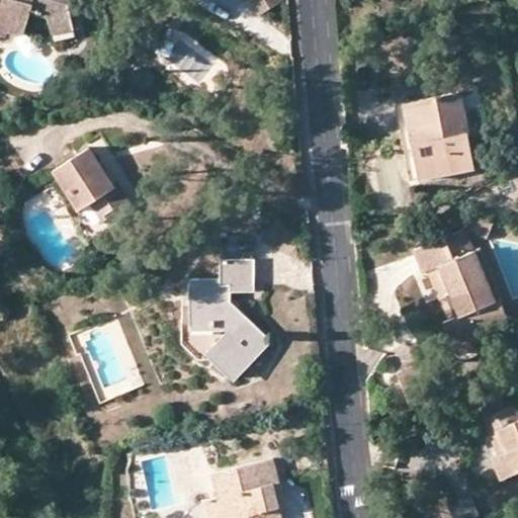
[(0,0),(0,34),(6,36),(7,31),(14,34),(24,32),(28,14),(47,18),(49,25),(70,20),(67,7),(68,0),(0,0)]
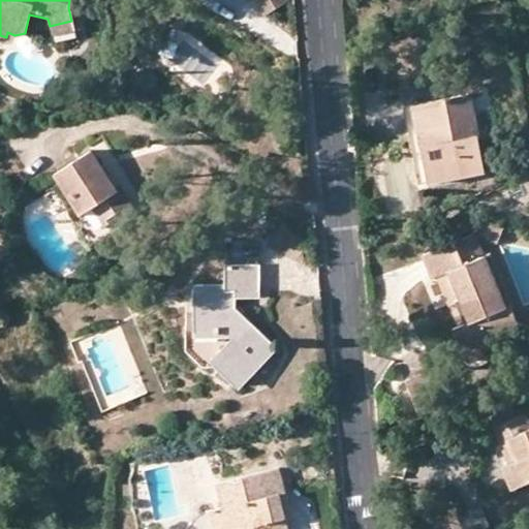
[(73,30),(71,21),(50,26),(52,35),(73,30)]
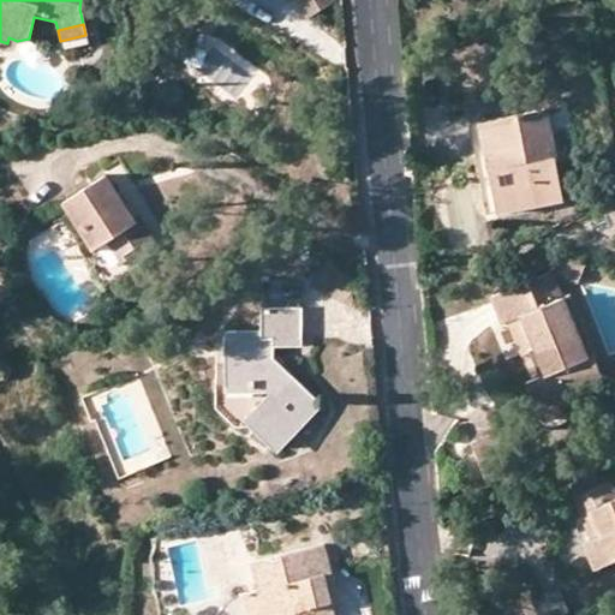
[(174,96),(165,89),(157,97),(167,106),(174,96)]
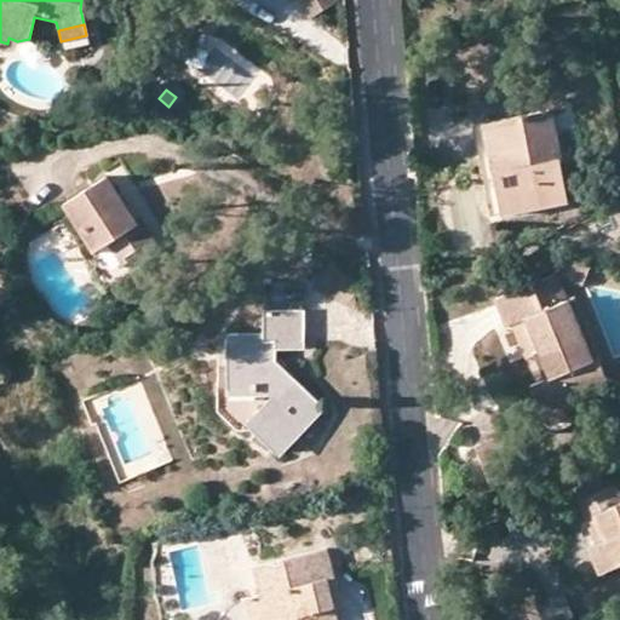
[(551,105),(486,118),(503,208),(568,196),(551,105)]
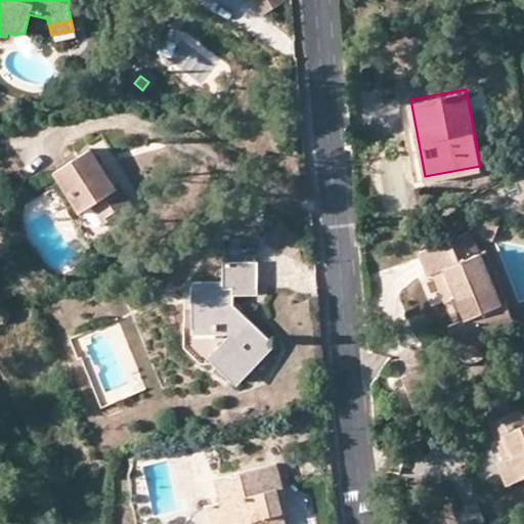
[(416,178),(425,176),(410,99),(401,101),(416,178)]
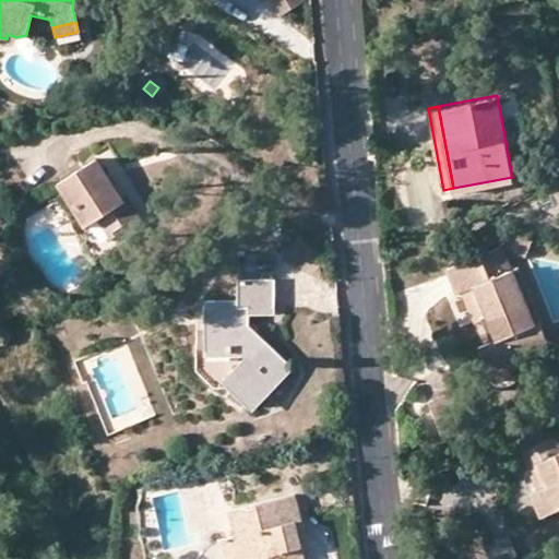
[(141,217),(128,198),(122,201),(95,159),(57,186),(84,226),(75,232),(93,259),(119,241),(116,235),(141,217)]
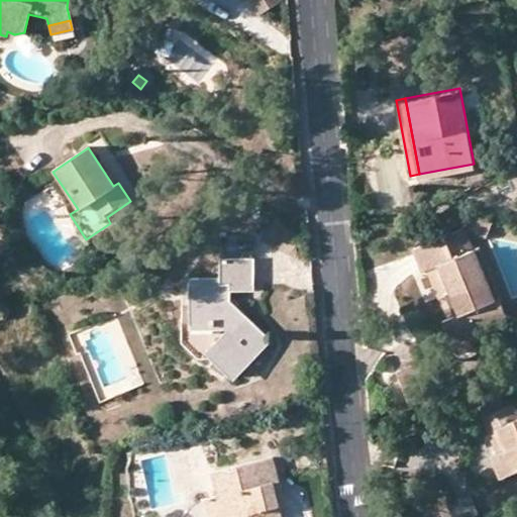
[(478,217),(473,229),(490,236),(494,224),(478,217)]
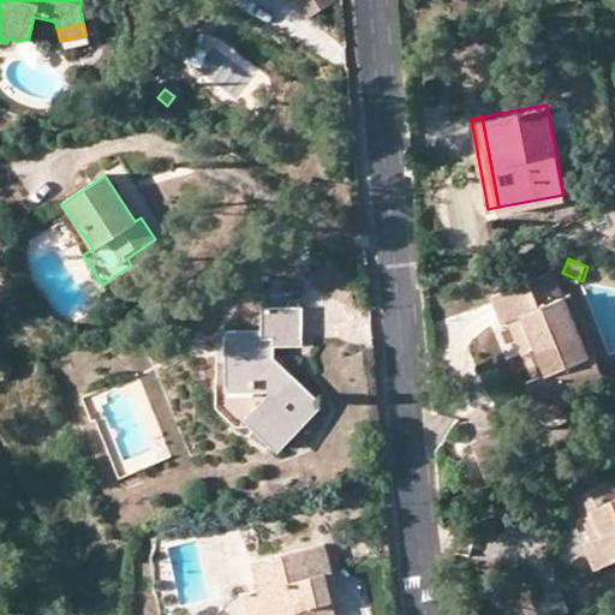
[(500,323),(507,321),(517,317),(530,351),(541,375),(526,381),(539,408),(575,393),(602,382),(566,296),(560,298),(550,272),(489,298),(500,323)]
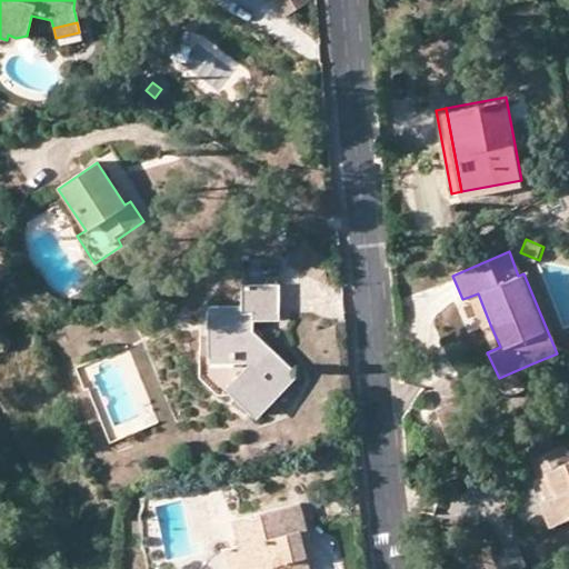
[(278,320),(277,283),(241,285),(240,306),(208,307),(209,361),(200,363),(200,373),(208,387),(218,399),(225,390),(256,418),(297,375),(253,331),(253,320),(278,320)]
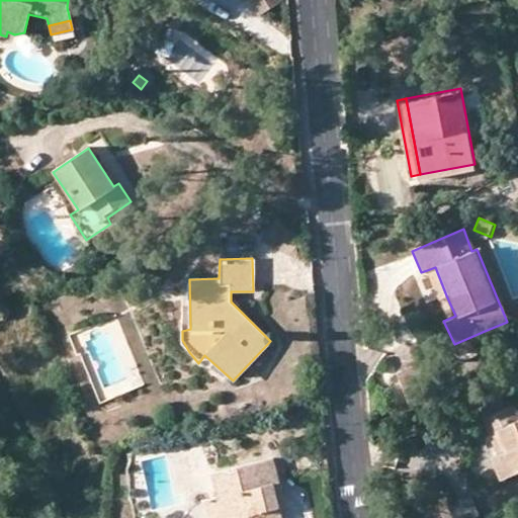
[(439,298),(446,295),(435,267),(427,270),(439,298)]
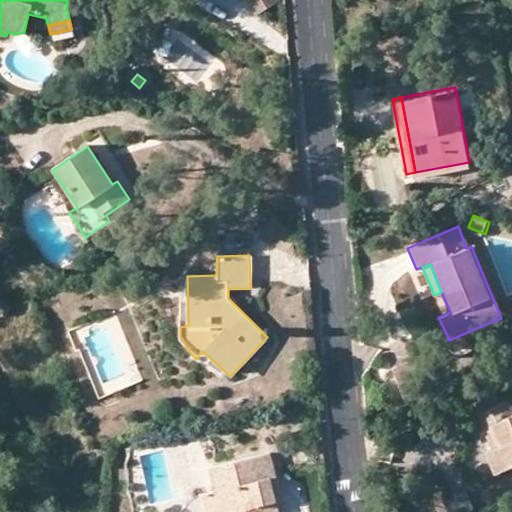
[(483,338),(479,327),(449,340),(453,350),(483,338)]
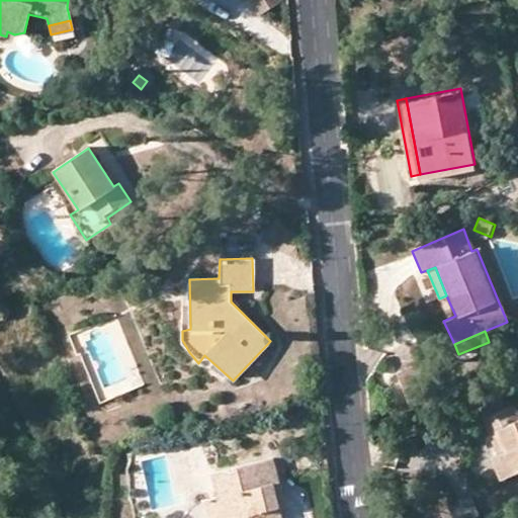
[(490,431),(489,431),(499,455),(492,458),(500,479),(517,470),(517,412),(515,404),(484,417),(490,431)]
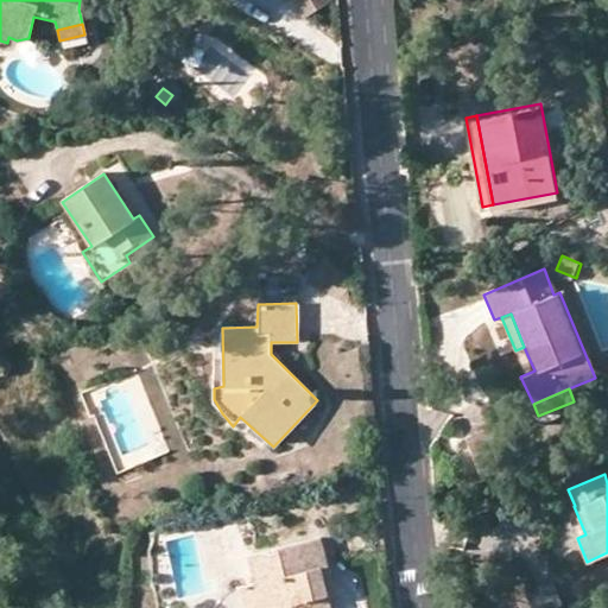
[(565,511),(577,538),(586,534),(574,506),(565,511)]
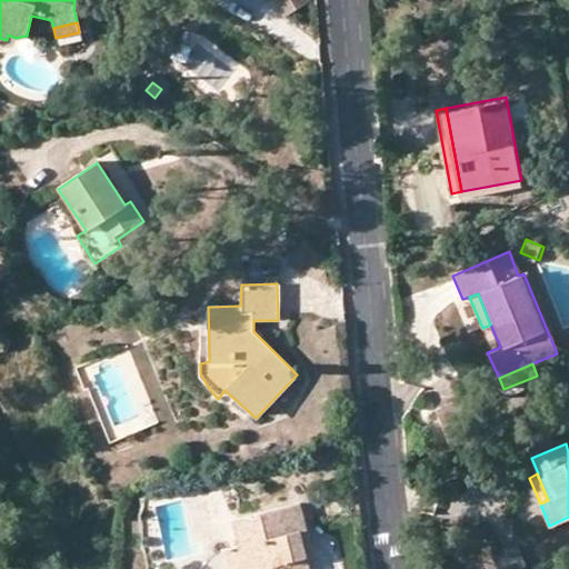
[(306,527),(299,502),(231,519),(237,545),(231,546),(237,568),(306,568),(305,558),(297,529),(306,527)]
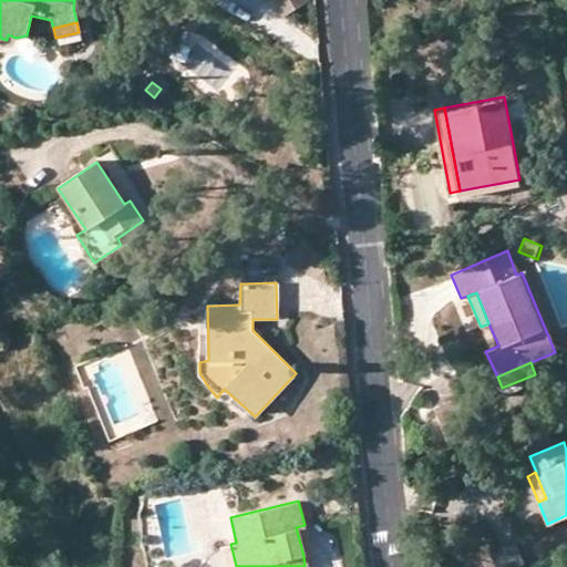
[(311,554),(305,525),(296,527),(303,556),(311,554)]
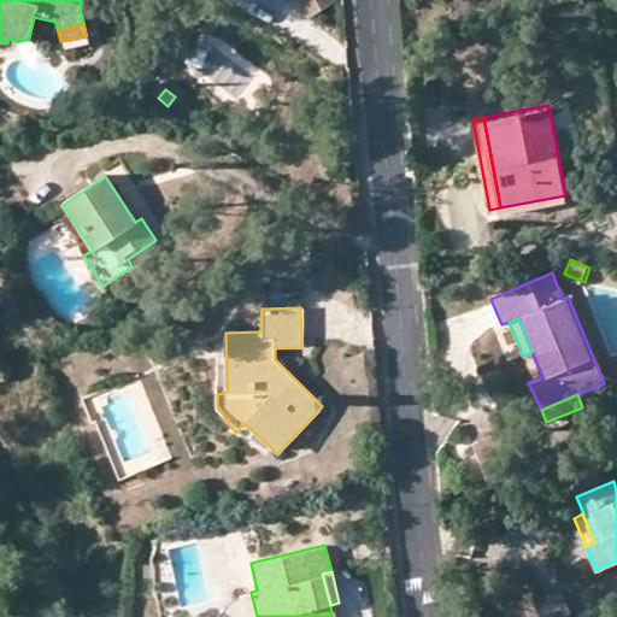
[(559,583),(533,595),(542,616),(553,616),(571,610),(559,583)]
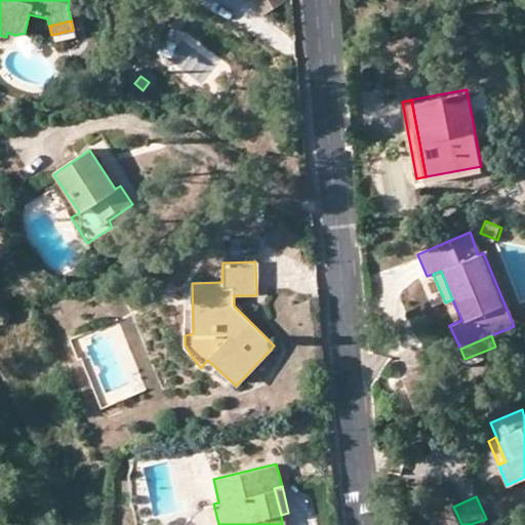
[(210,524),(218,524),(213,503),(207,506),(210,524)]
